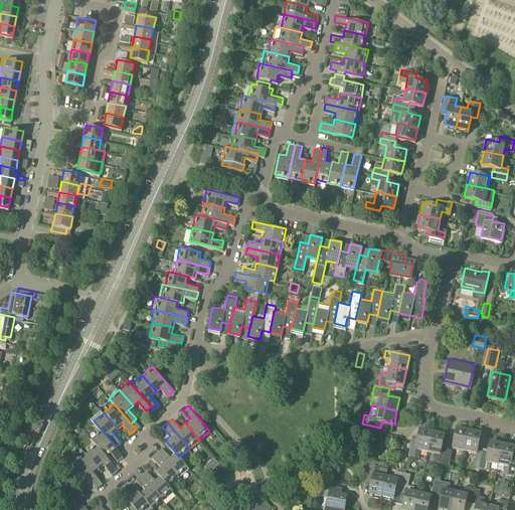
[(457,426),(452,446),(464,449),(469,429),(457,426)]
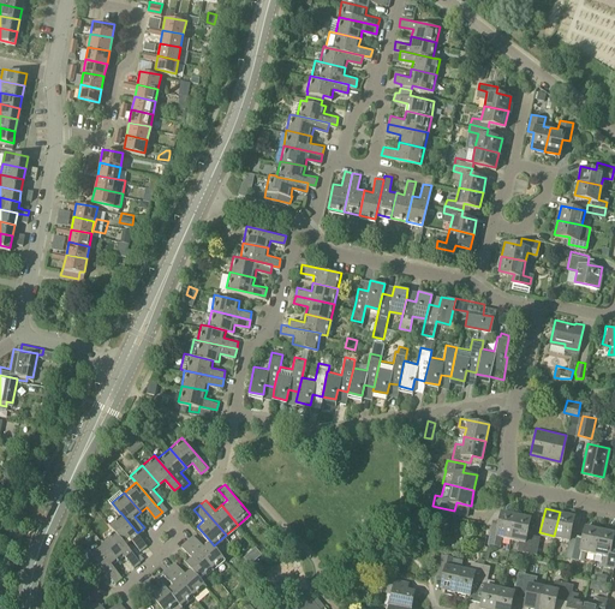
[(488,541),(494,543),(500,544),(502,535),(511,537),(515,513),(501,509),(497,525),(491,524),(488,541)]
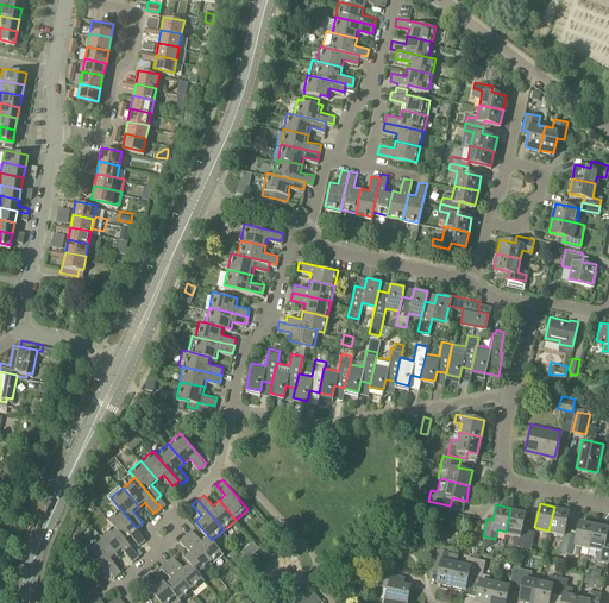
[(119,507),(119,508),(107,517),(112,523),(124,536),(130,532),(138,542),(145,536),(137,527),(136,527),(119,507)]
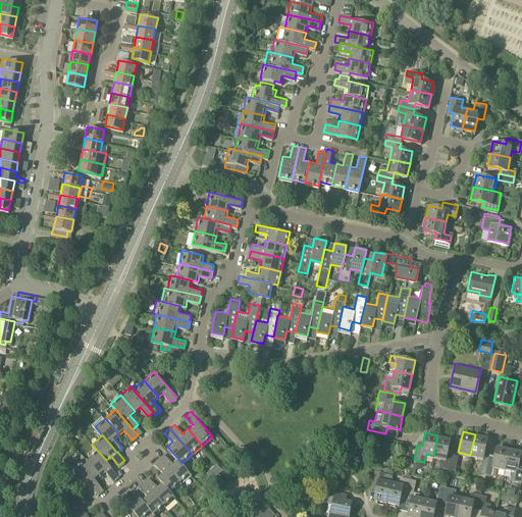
[(475,434),(470,455),(482,457),(479,471),(485,472),(488,457),(483,456),(487,436),(475,434)]
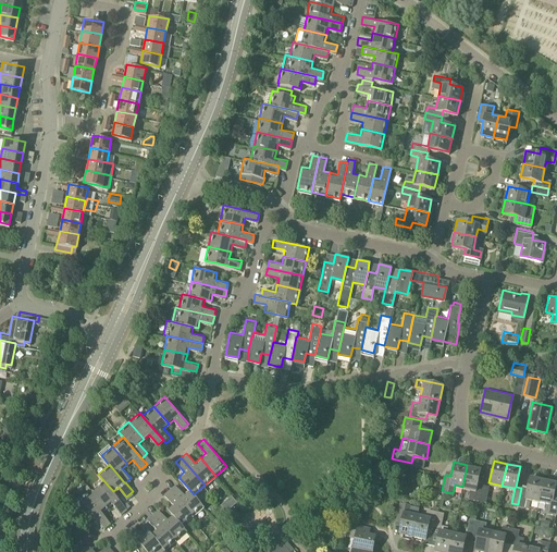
[(480,467),(467,465),(462,487),(475,489),(473,498),(480,499),(483,482),(477,481),(480,467)]
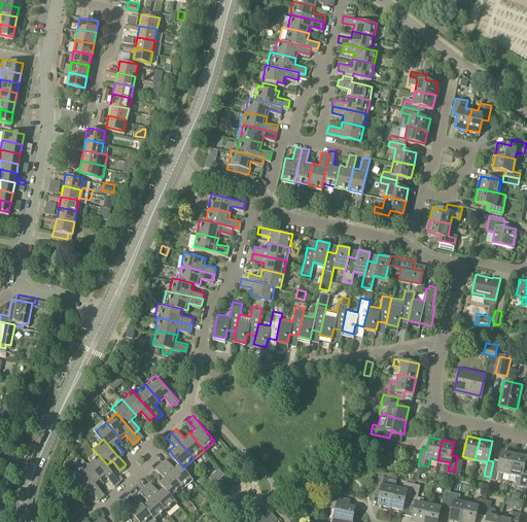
[(493,461),(490,477),(495,478),(497,471),(510,473),(514,452),(501,450),(498,462),(493,461)]
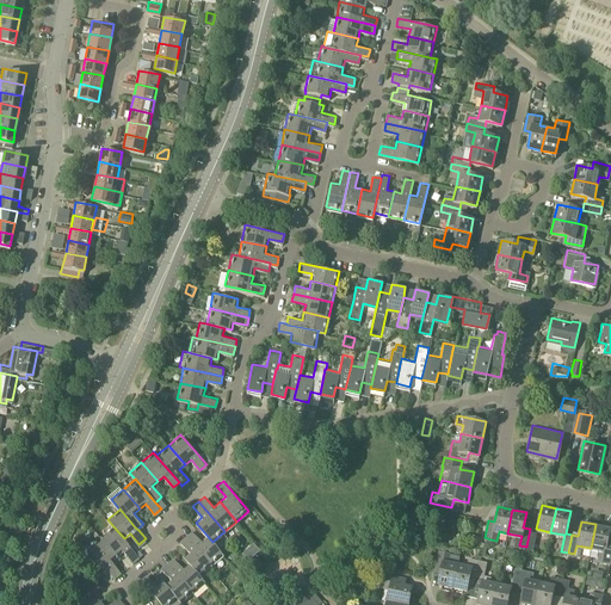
[(596,524),(591,548),(604,551),(603,560),(609,562),(610,553),(610,543),(606,543),(610,528),(596,524)]
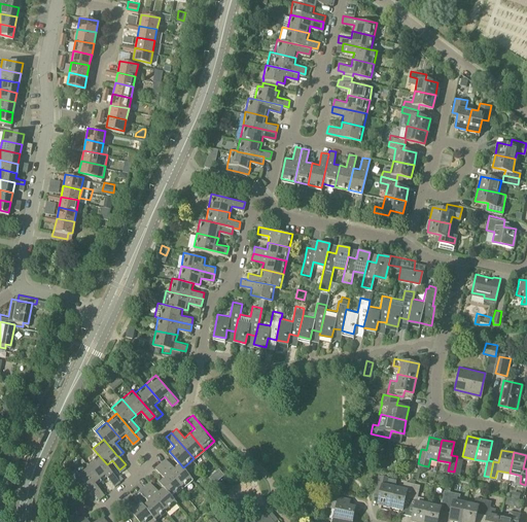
[(97,453),(86,462),(101,479),(106,475),(114,484),(119,479),(107,464),(97,453)]
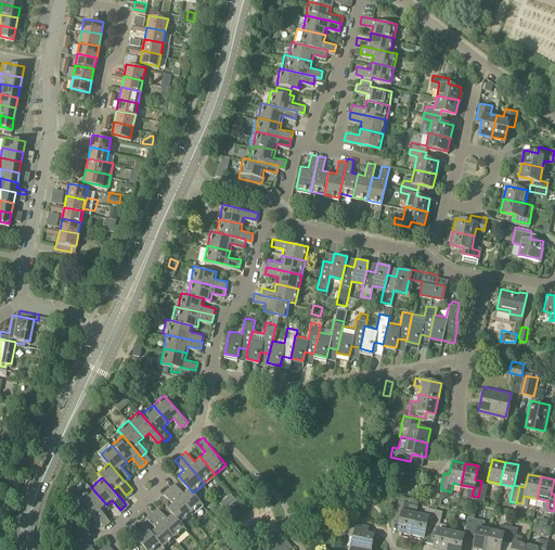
[(193,493),(188,486),(182,490),(175,481),(168,486),(192,513),(203,503),(193,493)]
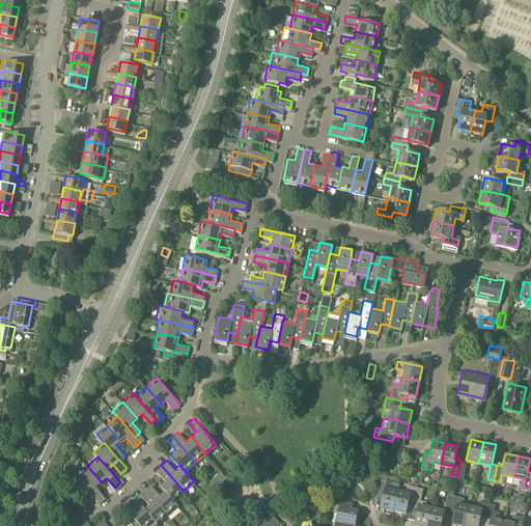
[(466,462),(460,460),(457,475),(463,476),(466,462)]
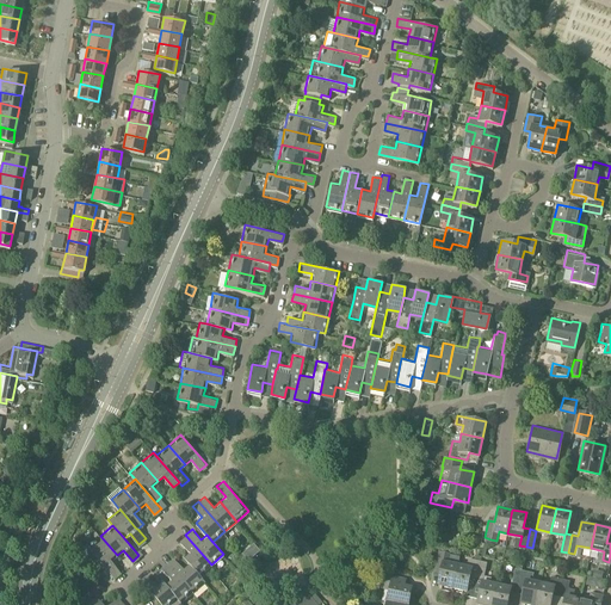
[(211,565),(185,535),(179,539),(189,550),(183,555),(189,561),(199,575),(211,565)]
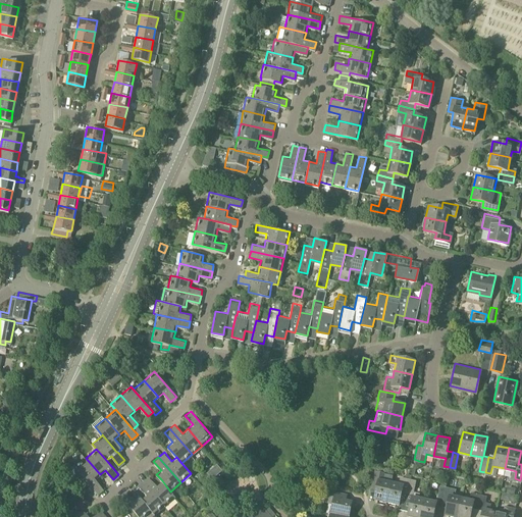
[(100,474),(86,458),(75,467),(86,478),(89,482),(98,493),(103,487),(95,478),(100,474)]
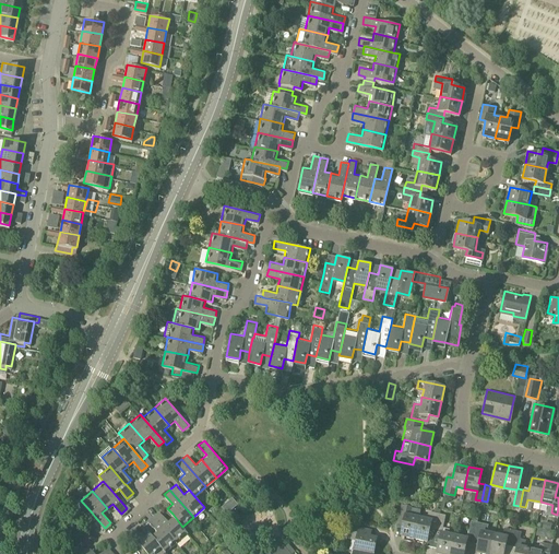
[(238,502),(232,495),(221,504),(227,511),(238,502)]
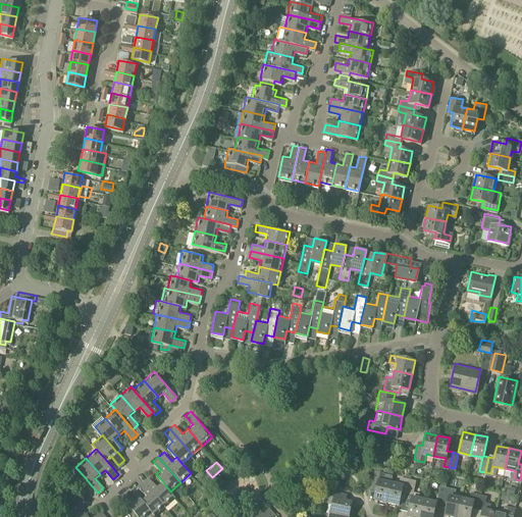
[(394,473),(380,470),(374,469),(371,484),(376,485),(374,499),(386,501),(390,480),(392,481),(394,473)]
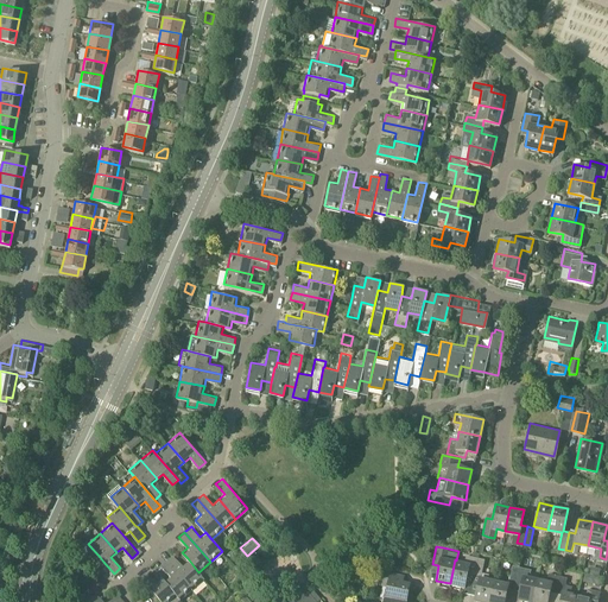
[(172,553),(166,558),(192,588),(204,578),(198,572),(188,558),(182,564),(172,553)]
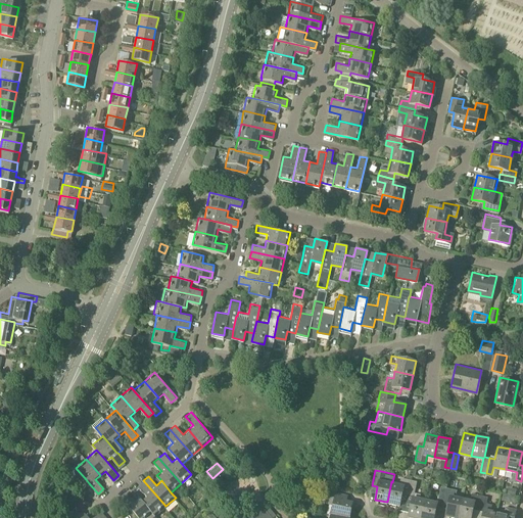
[(411,478),(405,477),(400,476),(398,483),(392,482),(391,481),(387,502),(399,505),(401,491),(408,492),(411,478)]
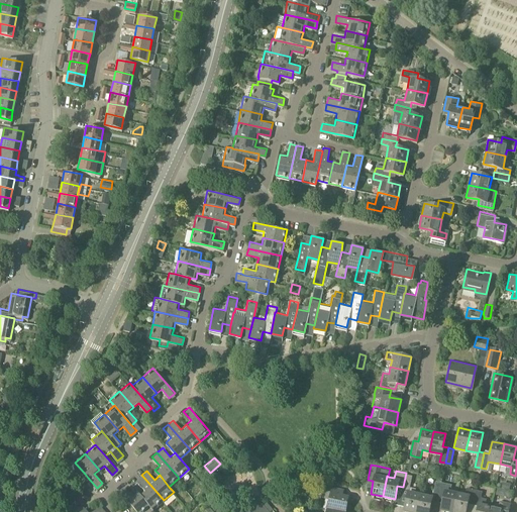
[(406,473),(403,487),(408,489),(411,474),(406,473)]
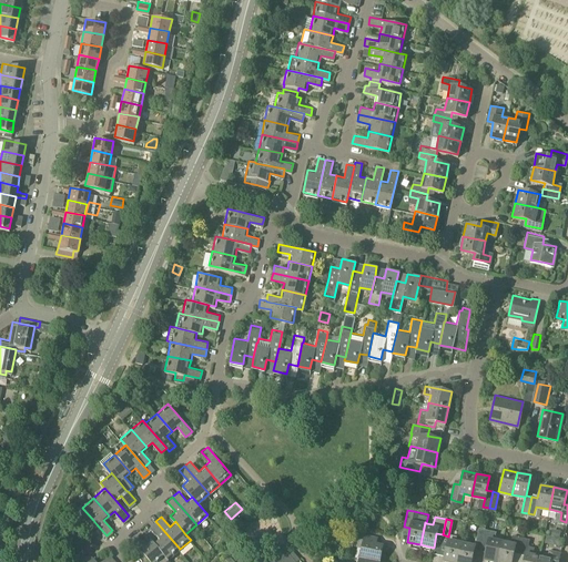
[(159,537),(152,541),(168,559),(180,549),(155,521),(150,527),(159,537)]
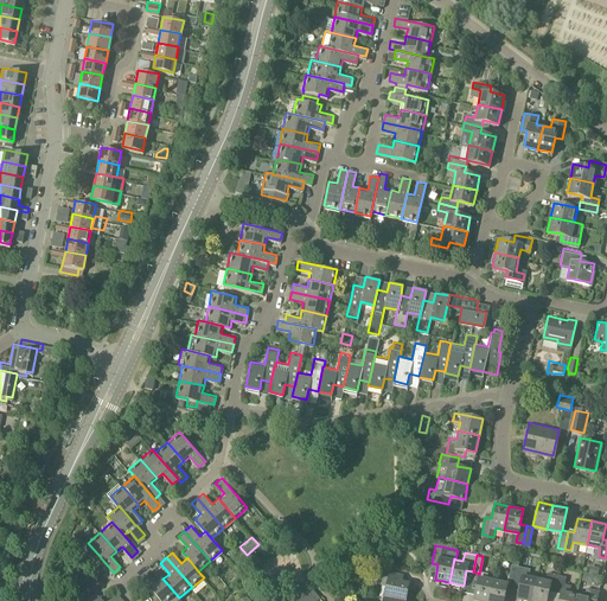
[(508,580),(513,581),(518,563),(512,563),(511,562),(508,580)]
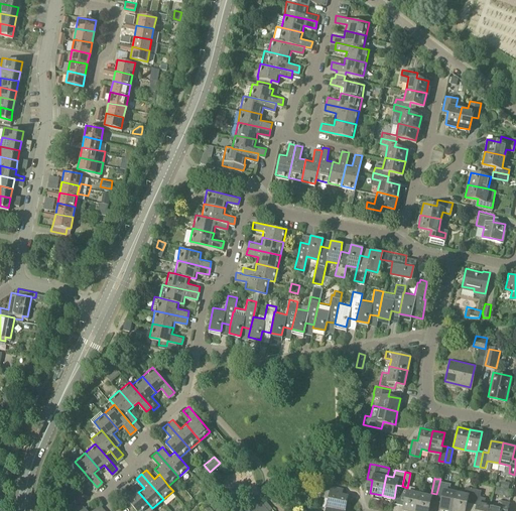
[(452,510),(456,491),(448,489),(450,482),(440,479),(436,494),(442,495),(439,508),(452,510)]
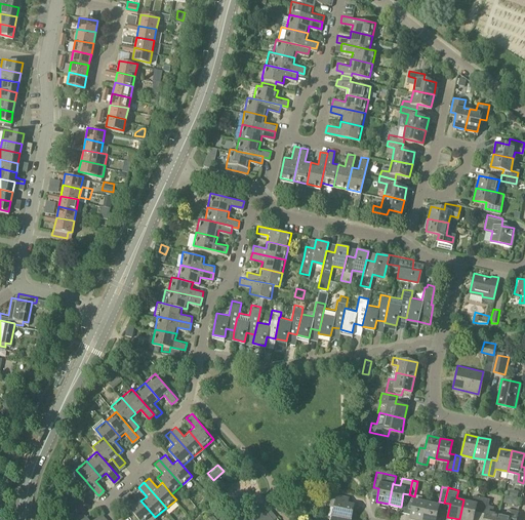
[(334,504),(332,515),(351,518),(354,504),(341,501),(344,493),(330,491),(327,503),(334,504)]
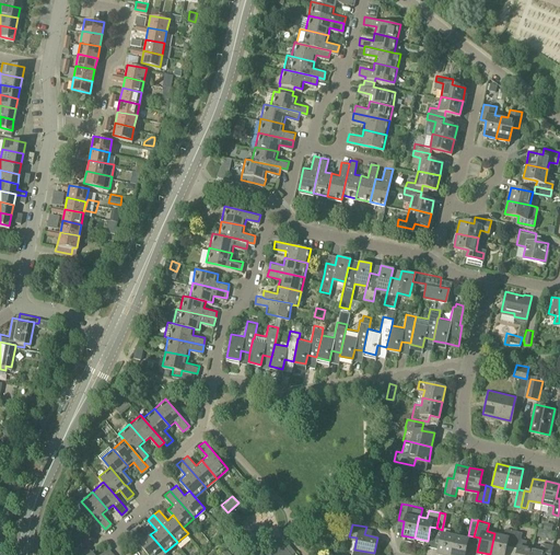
[(154,554),(162,554),(165,552),(150,534),(147,530),(142,534),(133,525),(128,531),(149,554),(154,554),(155,554),(154,554)]
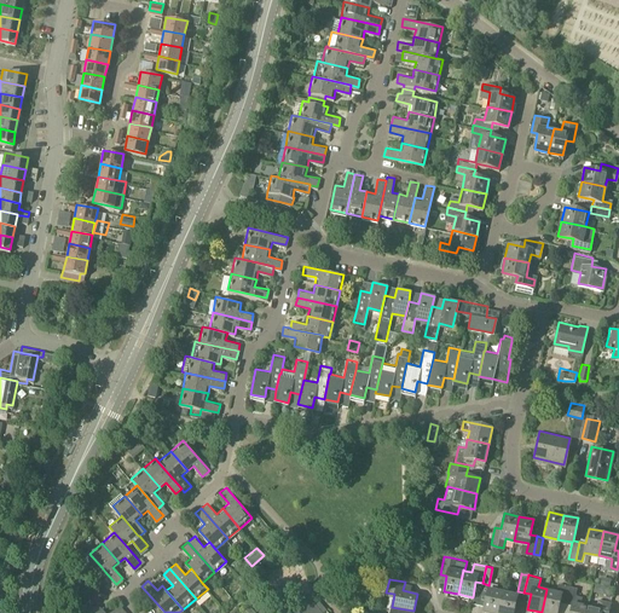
[(547,589),(542,612),(543,612),(556,612),(560,601),(566,602),(570,584),(563,583),(557,582),(556,590),(547,589)]
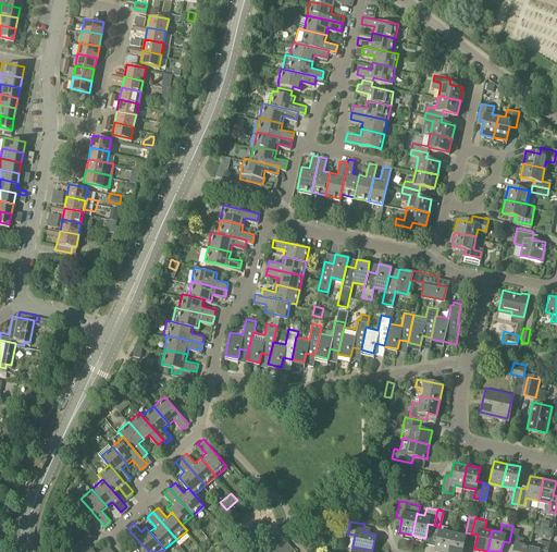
[(519,527),(512,526),(509,542),(515,543),(512,551),(527,551),(529,544),(521,543),(523,536),(517,535),(519,527)]
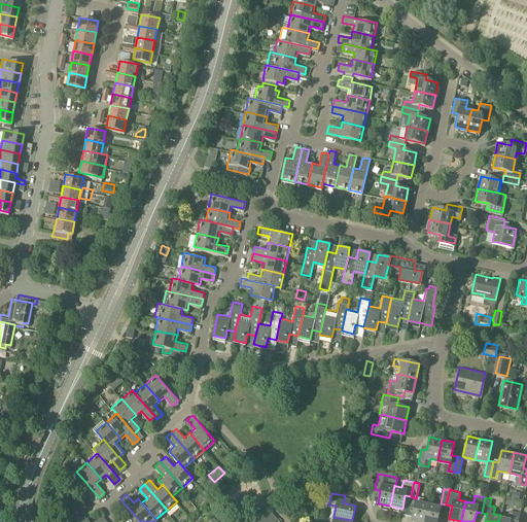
[(411,520),(419,521),(423,521),(428,502),(416,499),(411,520)]
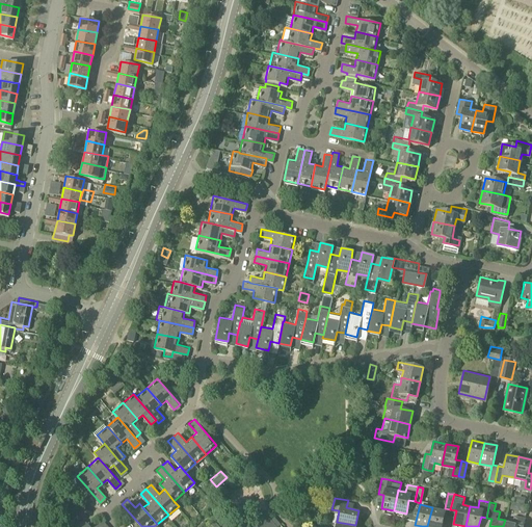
[(182,506),(171,515),(176,519),(185,510),(182,506)]
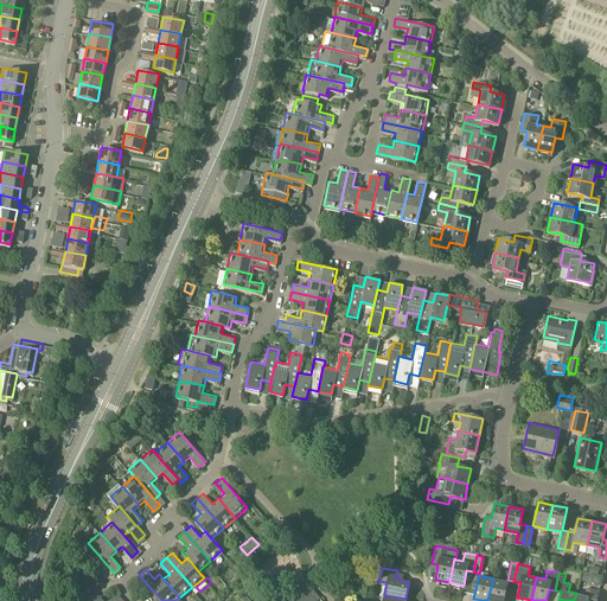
[(493,579),(487,600),(502,600),(508,582),(493,579)]
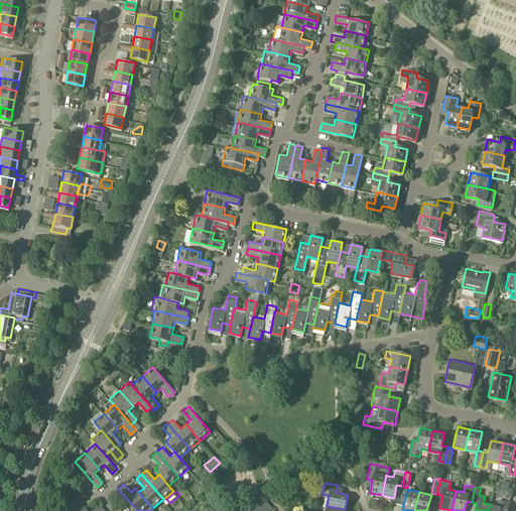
[(490,504),(488,510),(506,510),(509,501),(499,498),(497,506),(490,504)]
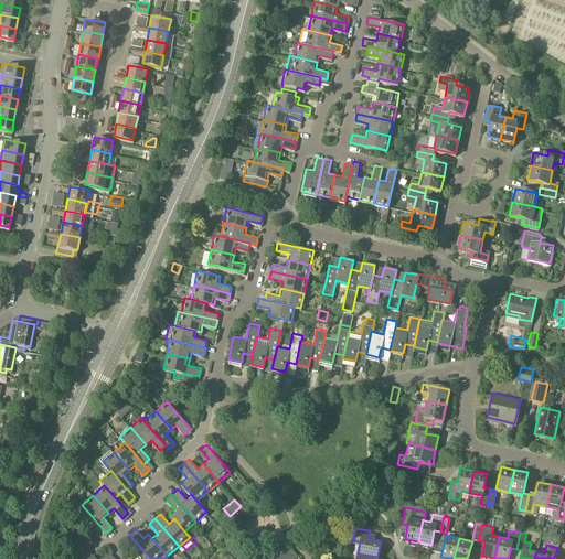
[(290,558),(294,557),(287,549),(275,558),(290,558)]
